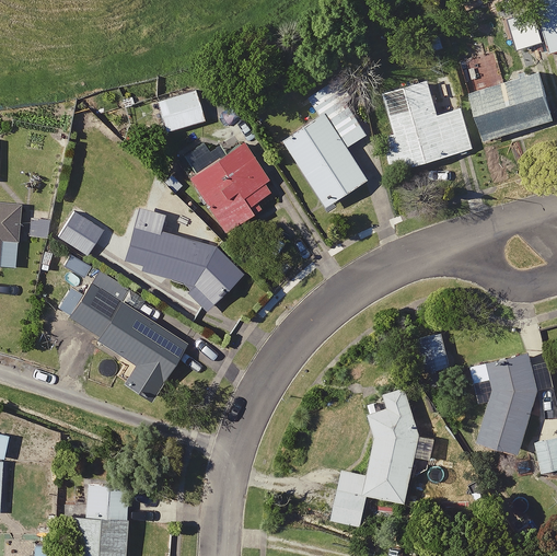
[(556,0),(532,0),(535,11),(514,16),(523,50),(546,44),(549,56),(556,53),(556,0)]
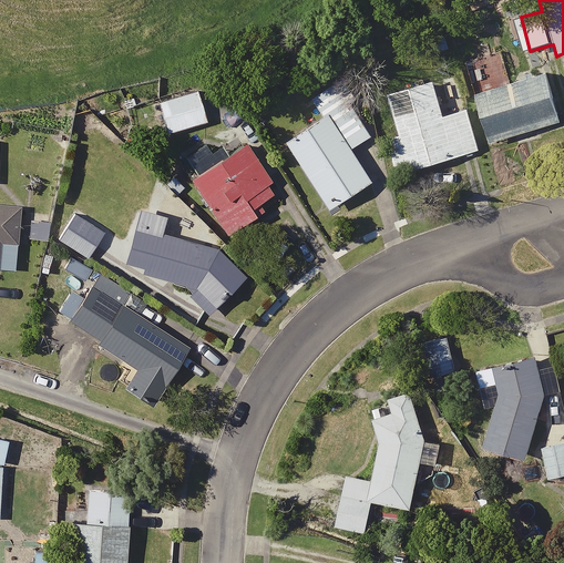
[(559,123),(544,73),(477,93),(491,142),(559,123)]
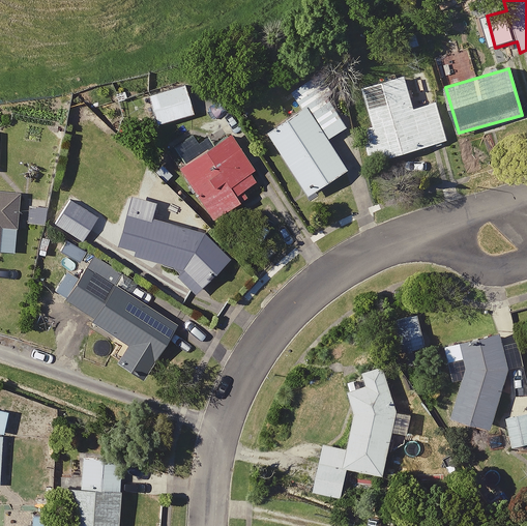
[(348,128),(315,75),(291,90),(303,110),(269,132),(309,196),(348,171),(328,141),(348,128)]
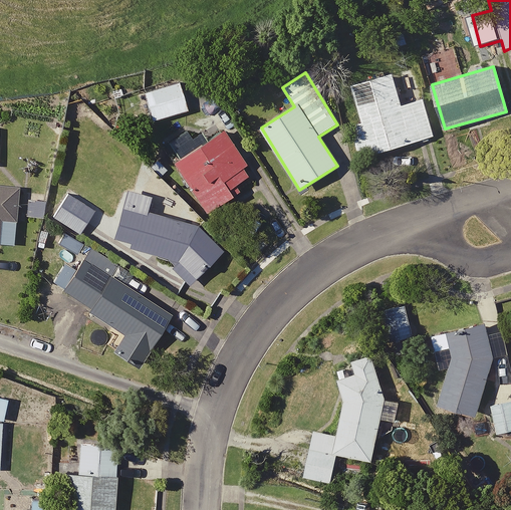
[(401,105),(392,72),(351,83),(361,122),(350,125),(358,157),(433,138),(423,99),(401,105)]
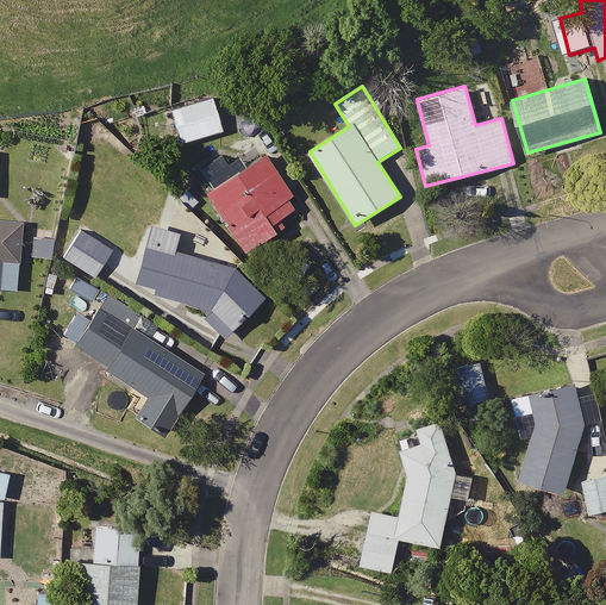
[(219,133),(210,97),(169,107),(177,144),(219,133)]
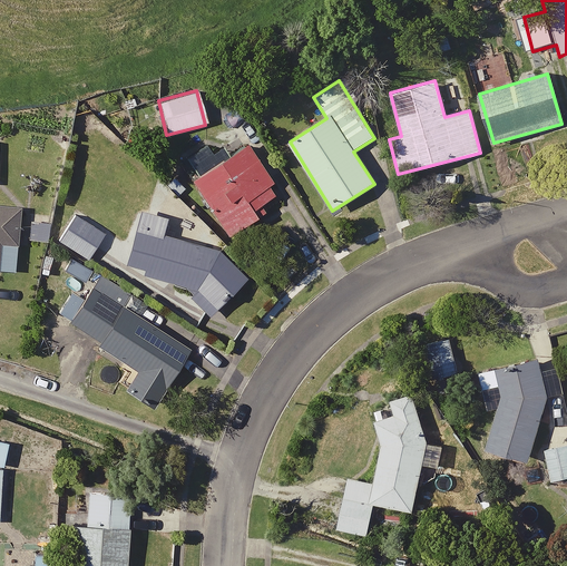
[(215,165),(203,146),(185,158),(196,176),(192,179),(226,234),(261,213),(256,205),(274,194),(244,146),(215,165)]
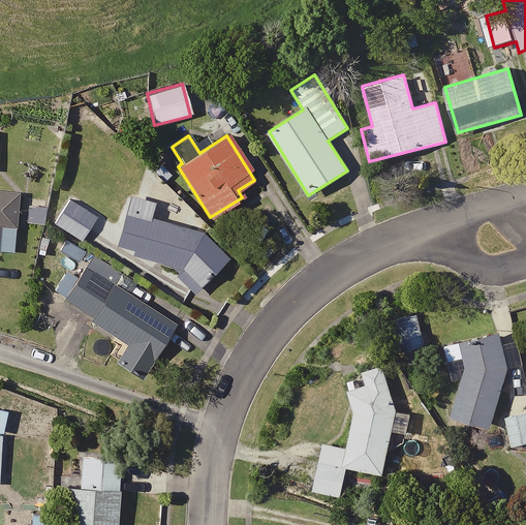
[(18,194),(0,193),(0,232),(0,228),(16,229),(18,194)]
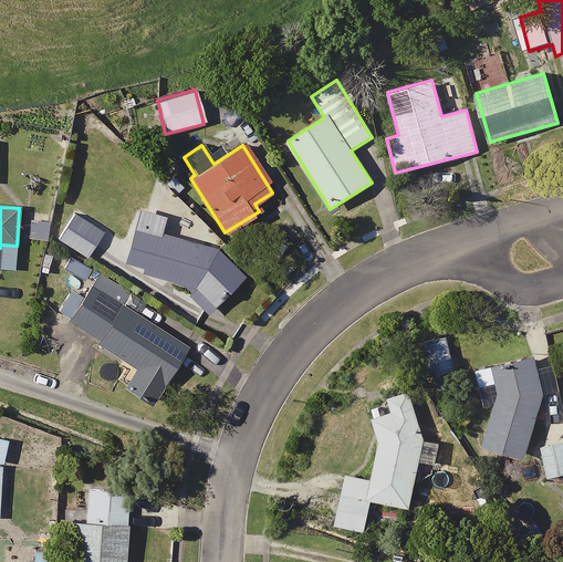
[(164,217),(141,211),(126,260),(143,266),(141,273),(183,285),(206,313),(249,279),(220,249),(159,236),(164,217)]
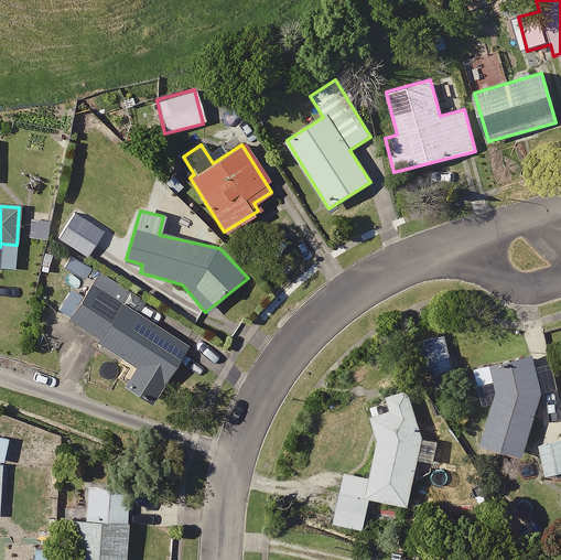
[(104,232),(75,214),(58,240),(87,259),(104,232)]
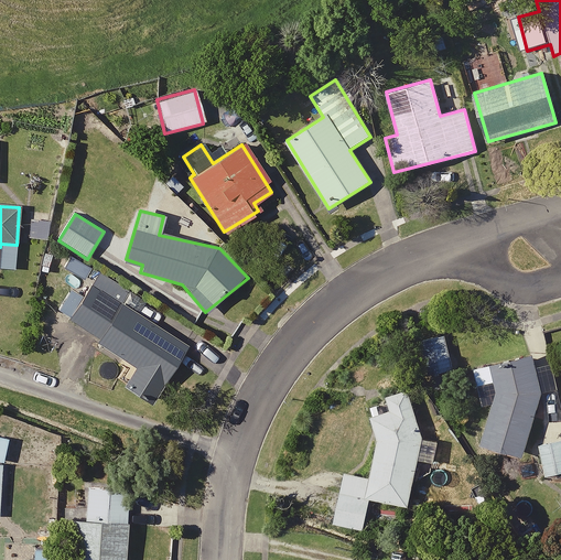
[(51,218),(30,215),(27,239),(46,243),(51,218)]
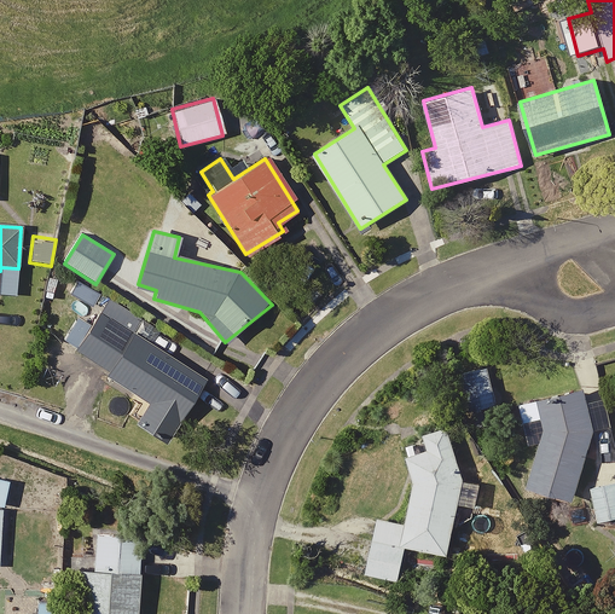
[(140,323),(105,300),(73,349),(106,371),(104,376),(146,403),(134,423),(164,442),(206,378),(134,332),(140,323)]
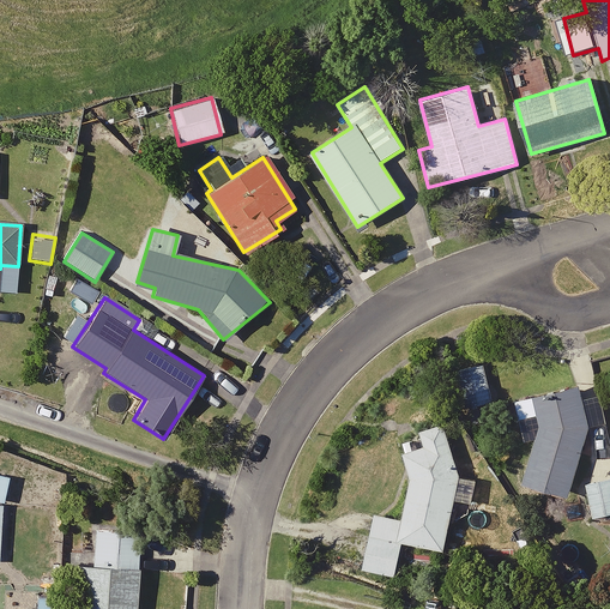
[(494,404),(485,366),(457,372),(465,410),(494,404)]
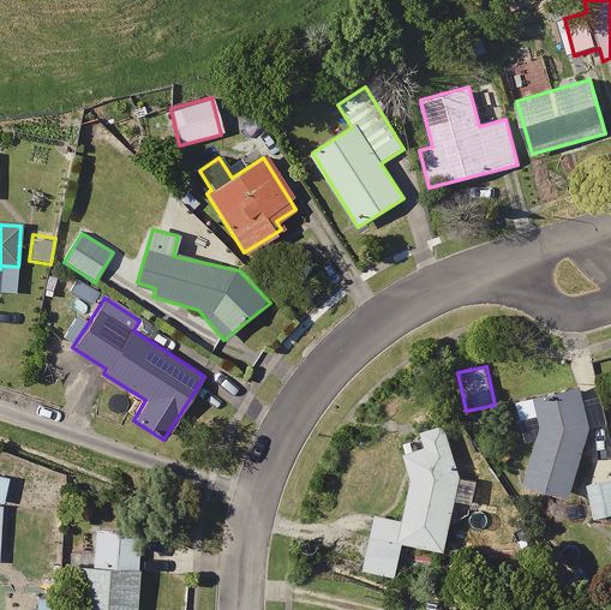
[(532,396),(539,432),(525,485),(570,497),(588,431),(575,387),(532,396)]
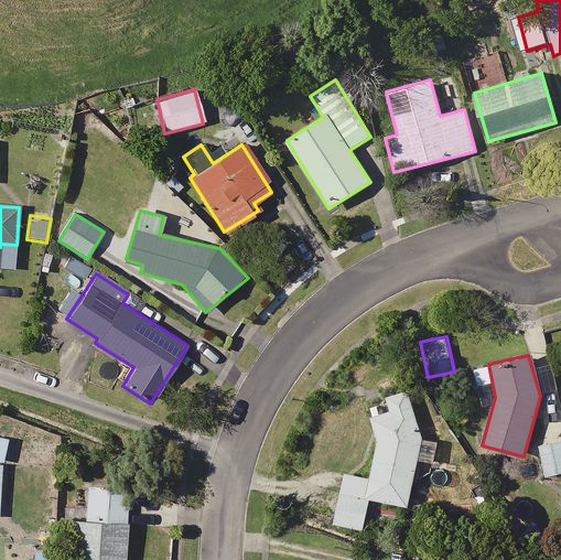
[(434,465),(439,445),(379,432),(366,498),(409,507),(418,462),(434,465)]
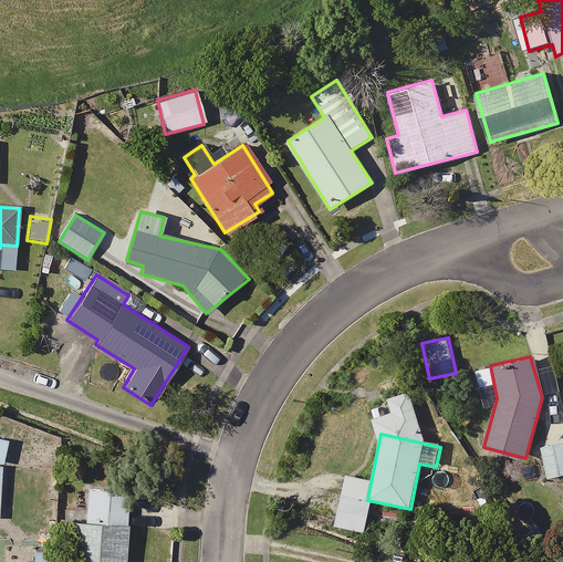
[(562,445),(541,449),(546,479),(562,476),(562,445)]
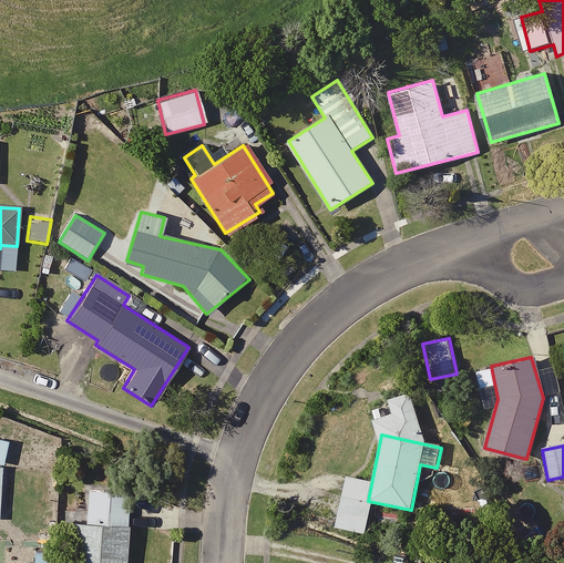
[(124,562),(129,490),(86,488),(84,519),(71,518),(68,562),(124,562)]
